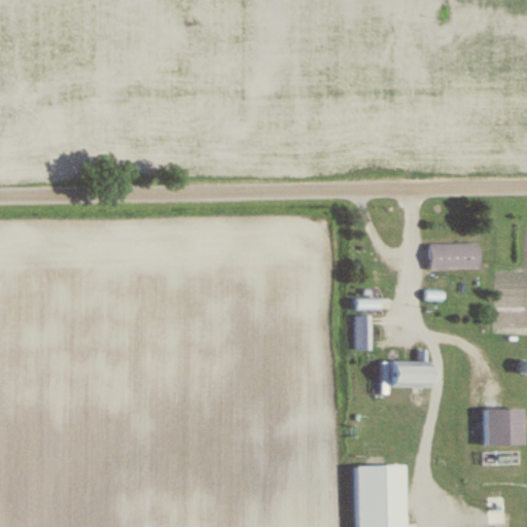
[(479,269),(479,243),(429,244),(429,270),(479,269)]
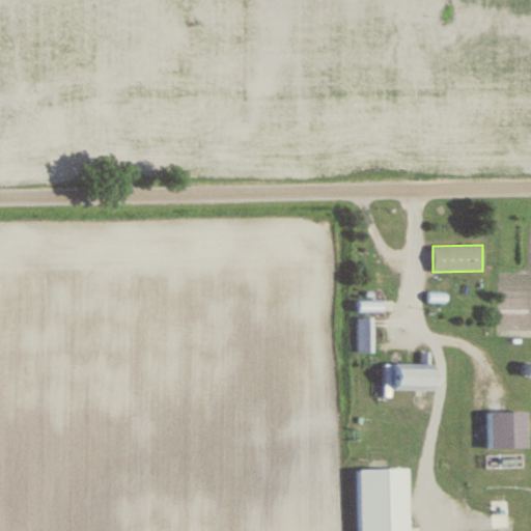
[(382,312),(382,302),(357,302),(357,312),(382,312)]
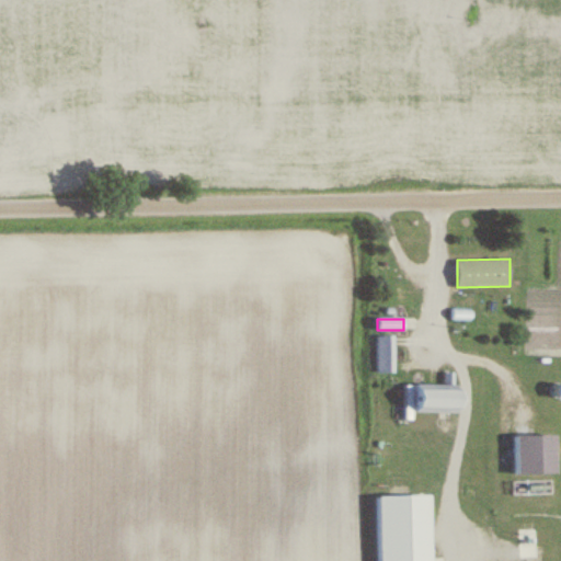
[(378,375),(395,375),(395,336),(378,336),(378,375)]
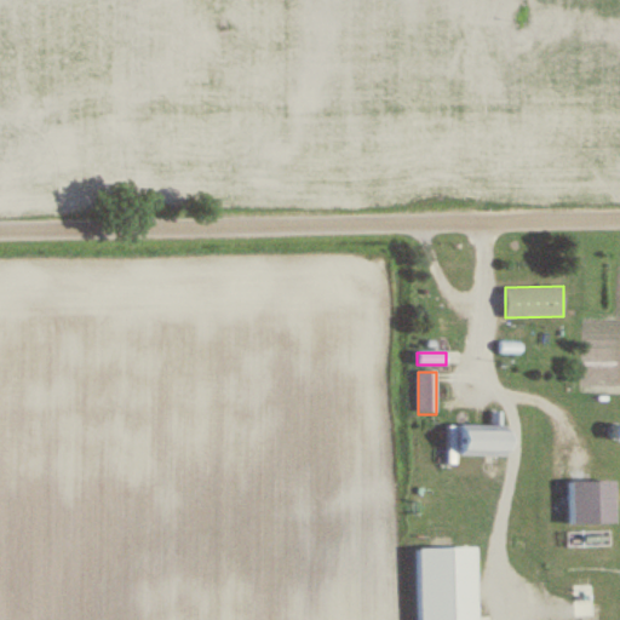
[(501,426),(501,413),(492,413),(492,426),(457,425),(457,457),(510,458),(511,426),(501,426)]
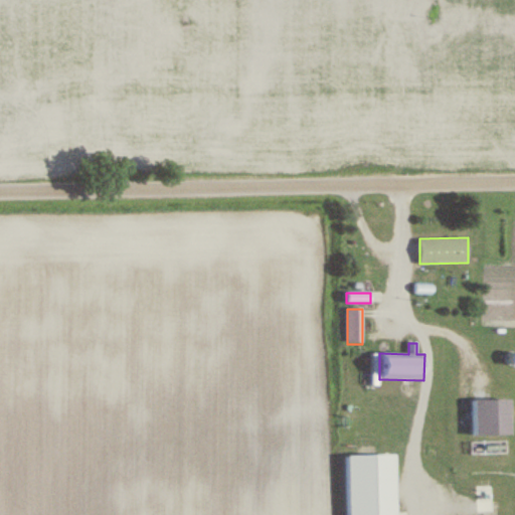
[(511,436),(511,399),(473,399),(473,436),(511,436)]
